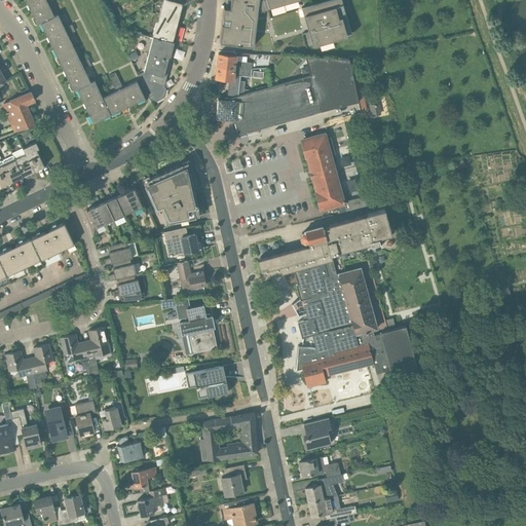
[(25,0),(37,26),(41,24),(54,16),(47,3),(45,0),(25,0)]
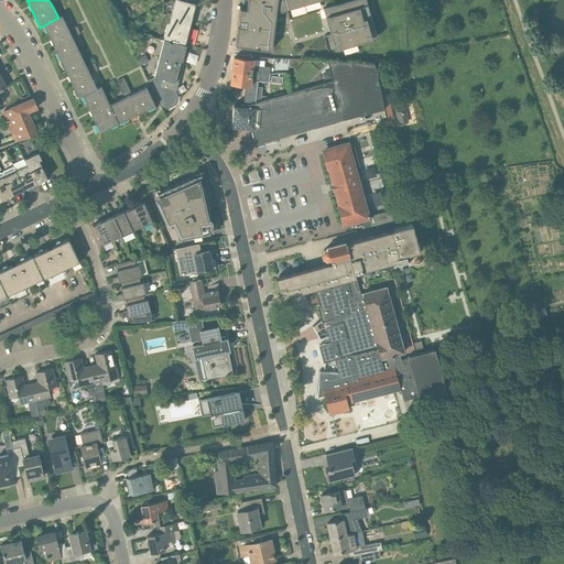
[(123,19),(129,28),(165,4),(166,3),(170,0),(118,0),(114,3),(119,12),(126,7),(131,14),(123,19)]
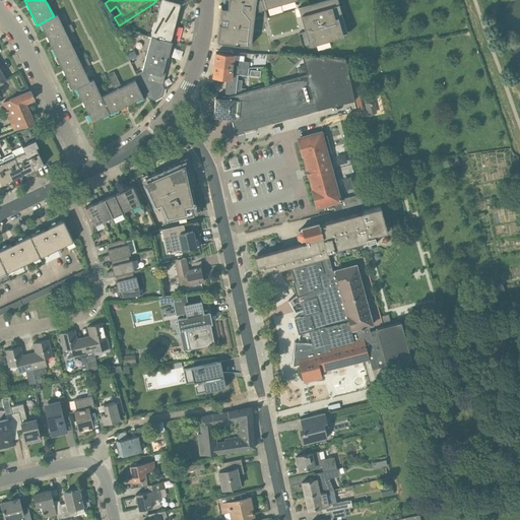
[(157,0),(153,3),(152,4),(144,35),(171,42),(181,3),(185,0),(157,0)]
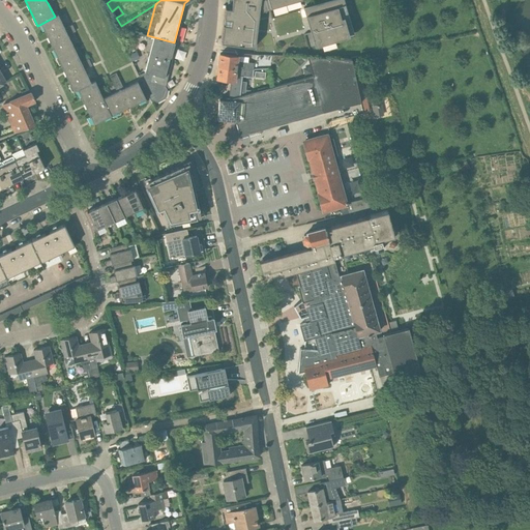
[(232,0),(232,8),(226,7),(222,42),(255,47),(259,12),(301,0),(232,0)]
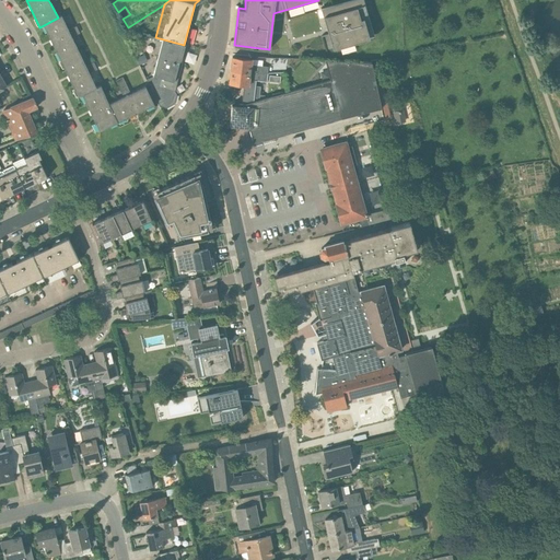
[(351,0),(322,9),(324,16),(328,34),(322,36),(322,37),(330,35),(334,49),(373,38),(361,0),(351,0)]
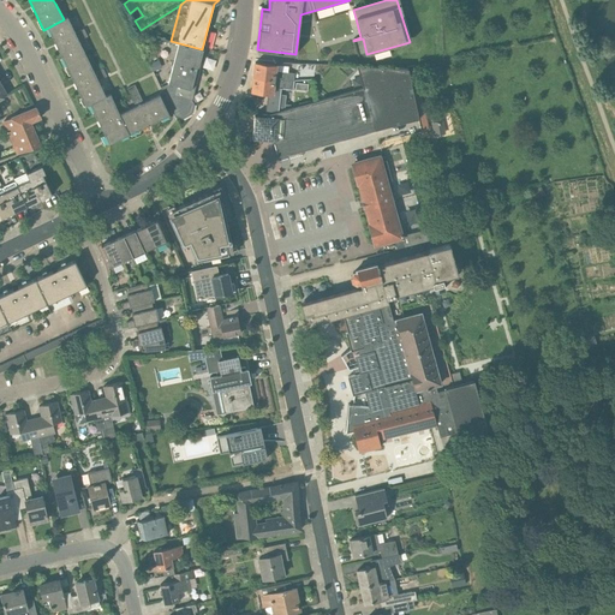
[(64,19),(48,28),(67,67),(87,58),(79,41),(76,34),(67,17),(64,19)]
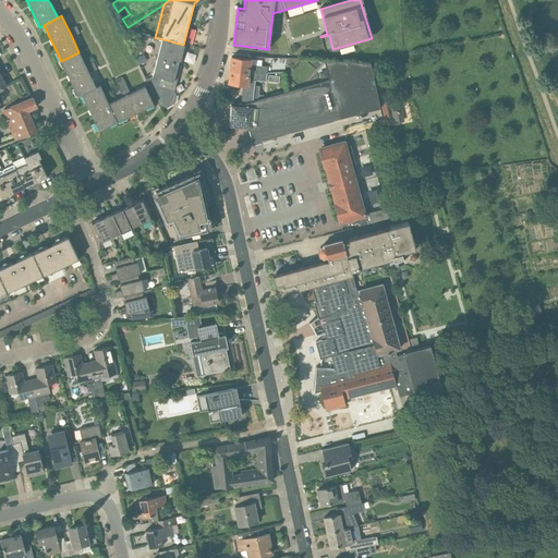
[(69,31),(72,37),(80,34),(76,27),(69,31)]
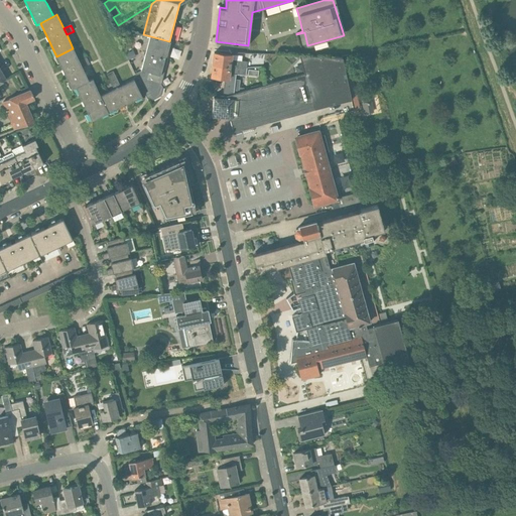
[(169,41),(143,34),(130,30),(125,52),(147,99),(148,97),(153,98),(159,95),(161,88),(157,82),(158,79),(155,78),(156,74),(161,75),(169,41)]
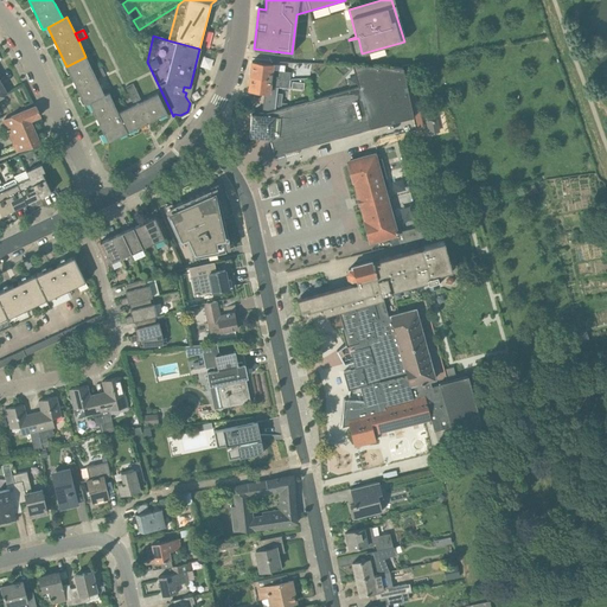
[(85,57),(66,66),(84,106),(89,103),(104,96),(97,81),(94,72),(85,57)]
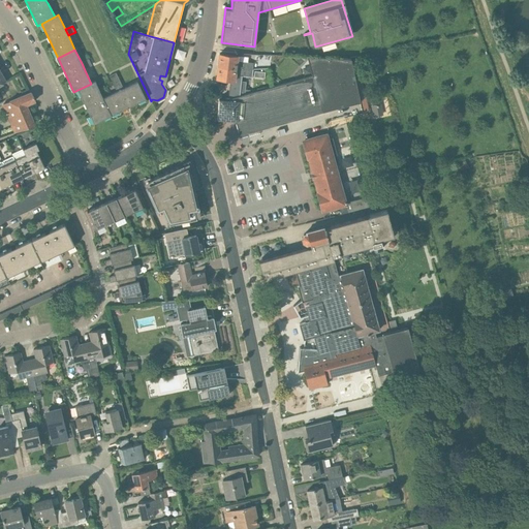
[(220,54),(218,66),(246,70),(253,69),(254,63),(238,61),(239,56),(220,54)]
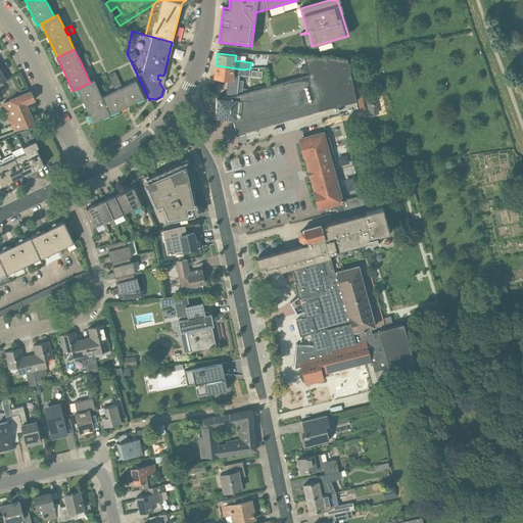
[(227,99),(236,100),(235,120),(233,120),(236,133),(245,130),(245,132),(357,101),(352,82),(349,69),(347,59),(304,56),(310,75),(247,92),(237,95),(227,98),(227,99)]
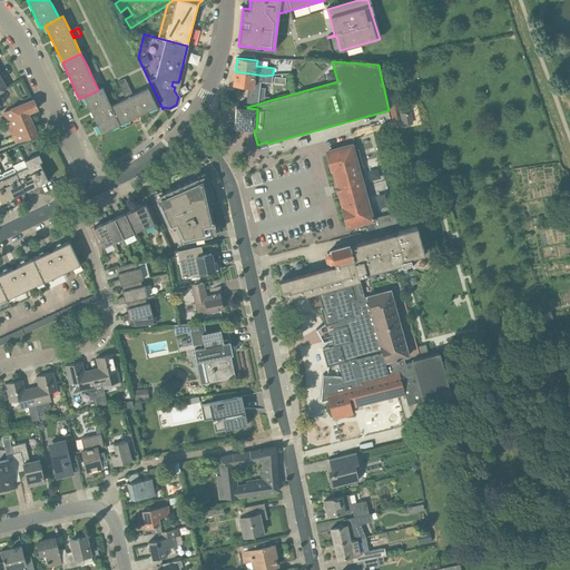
[(88,68),(91,76),(99,71),(96,65),(88,68)]
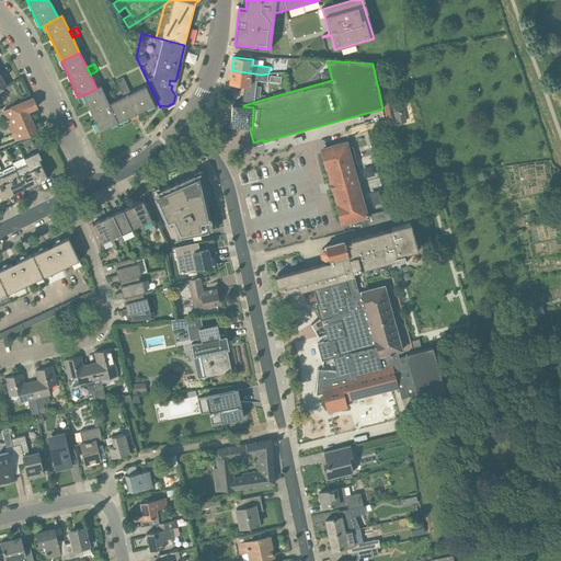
[(242,105),(243,105),(254,102),(255,98),(256,81),(267,82),(268,73),(261,75),(231,70),(230,83),(244,86),(242,105)]
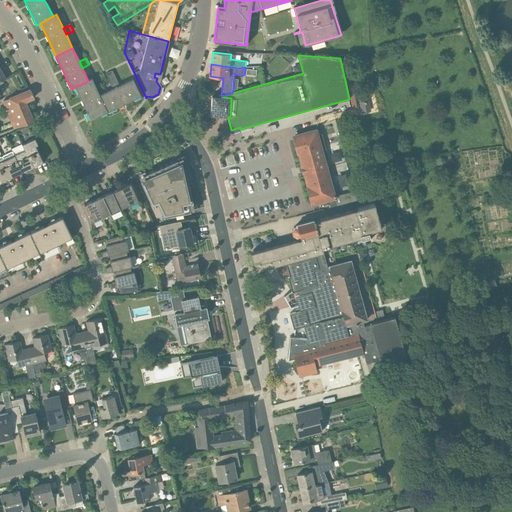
[(345,80),(351,79),(348,66),(342,68),(345,80)]
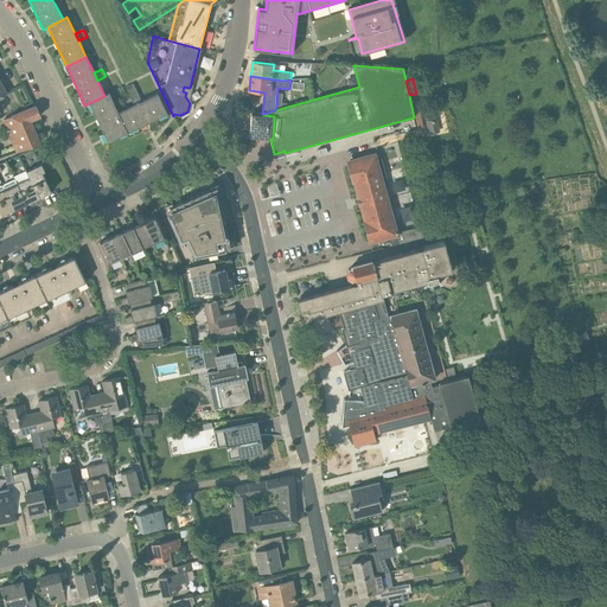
[(126,88),(134,106),(141,102),(133,83),(126,88)]
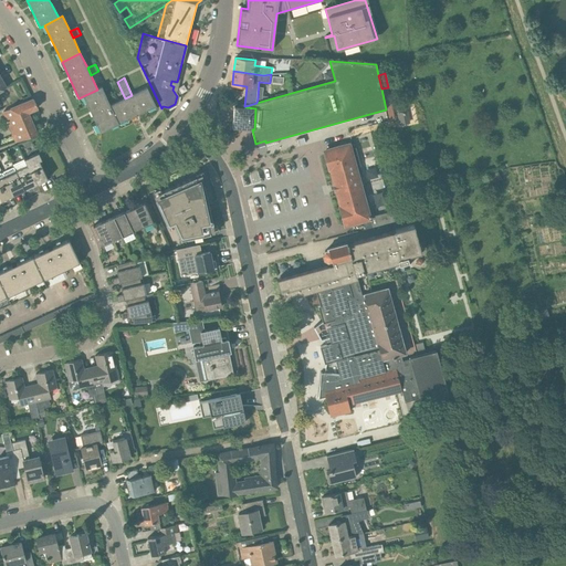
[(102,87),(97,90),(83,96),(101,133),(118,124),(109,105),(102,87)]
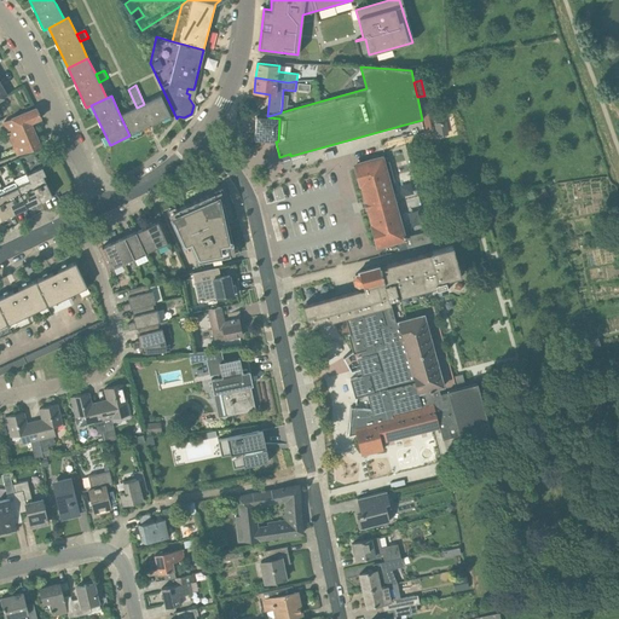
[(120,115),(129,136),(171,116),(161,96),(144,104),(137,108),(120,115)]
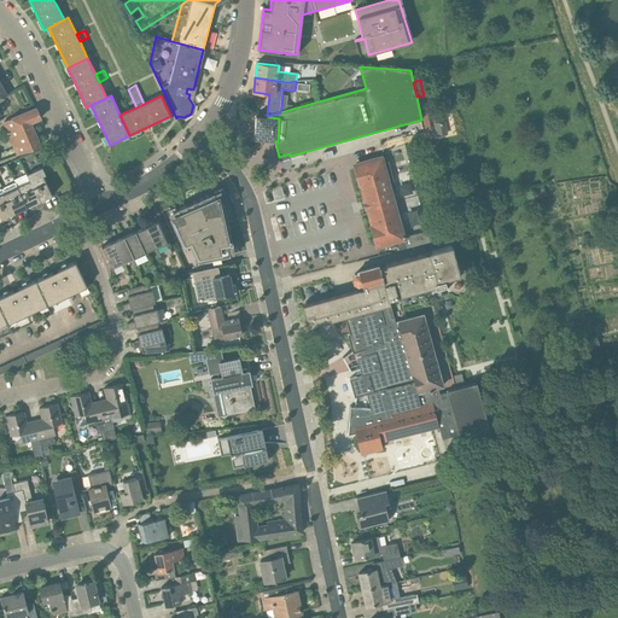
[(12,157),(41,146),(30,122),(42,118),(38,109),(4,122),(16,150),(10,152),(12,157)]
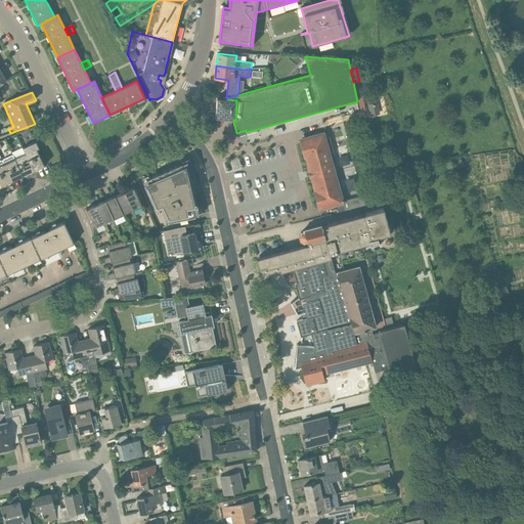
[(379,103),(381,114),(388,112),(386,102),(385,102),(384,97),(378,99),(379,103)]
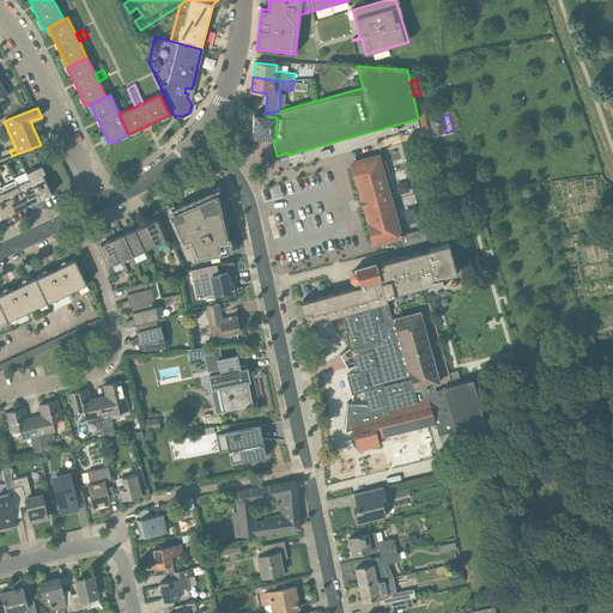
[(277,117),(266,116),(254,115),(252,139),(273,140),(275,140),(277,117)]
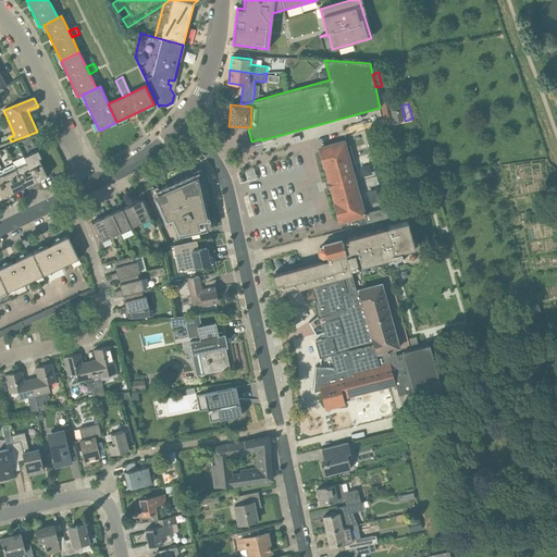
[(345,147),(343,143),(319,149),(324,166),(325,166),(335,203),(334,203),(339,221),(357,217),(359,226),(388,219),(385,208),(367,213),(361,193),(361,192),(358,182),(355,183),(353,174),(356,173),(354,163),(355,163),(349,146),(345,147)]
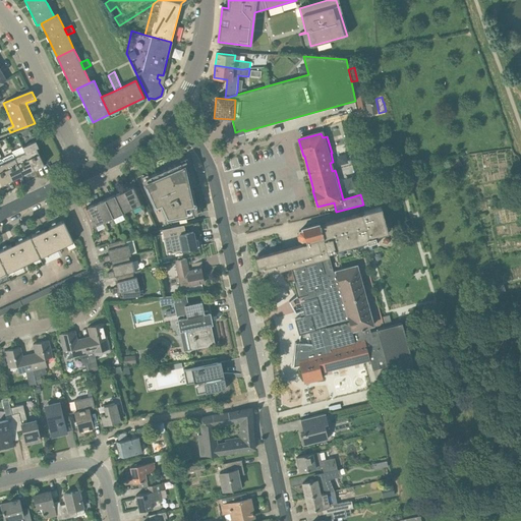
[(37,149),(25,154),(34,170),(44,165),(37,149)]
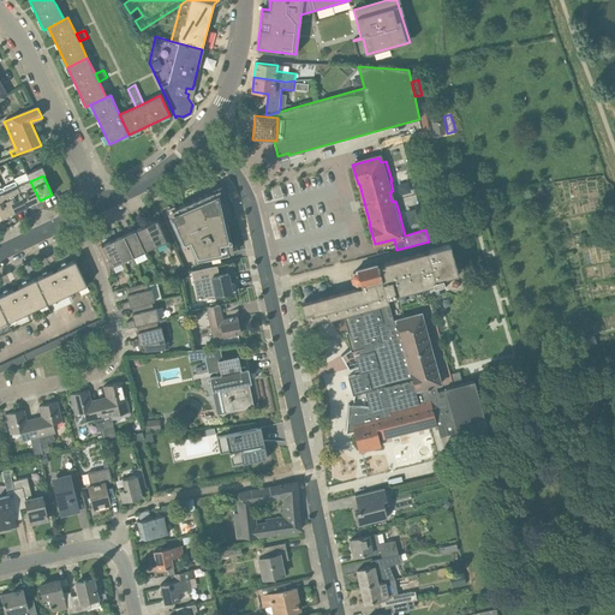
[(27,207),(18,187),(16,181),(3,187),(15,213),(27,207)]
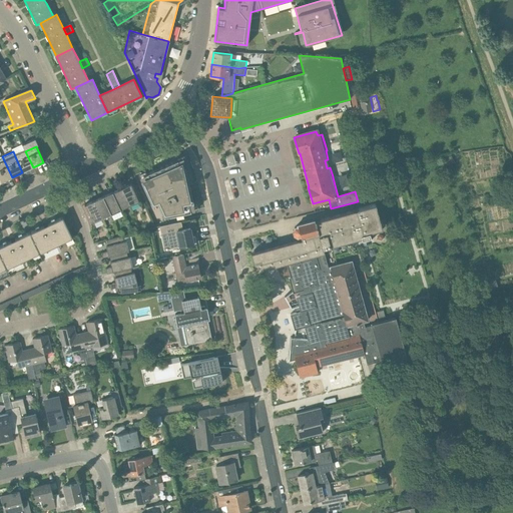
[(33,167),(25,151),(15,156),(22,172),(33,167)]
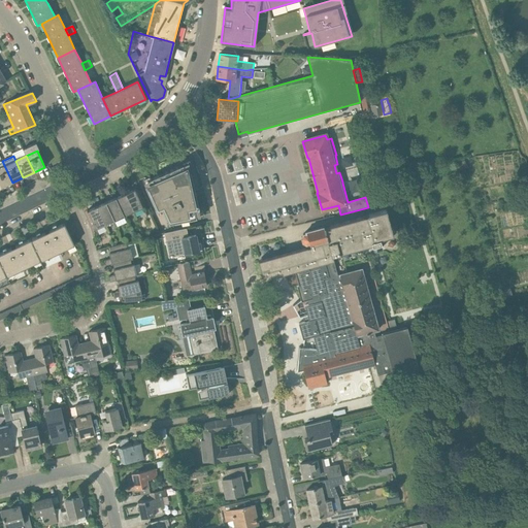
[(12,183),(2,161),(0,162),(0,184),(2,188),(12,183)]
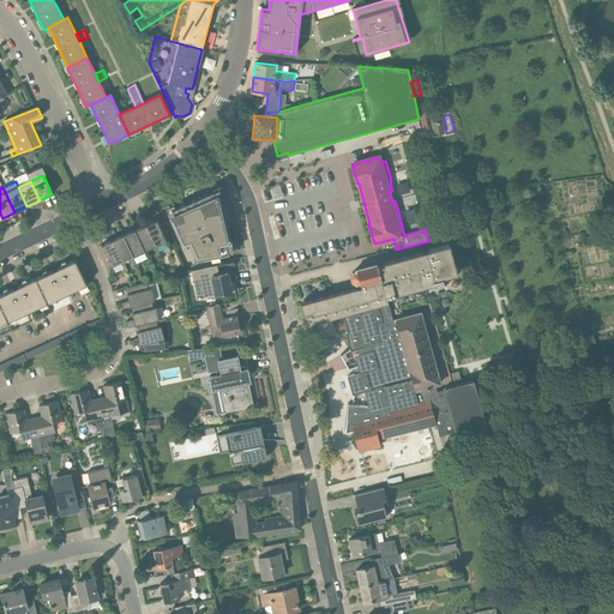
[(217,200),(212,191),(175,208),(178,212),(169,217),(182,246),(188,244),(197,260),(238,251),(235,240),(232,241),(228,229),(227,229),(228,230),(224,230),(221,217),(224,216),(226,216),(222,199),(217,200)]
